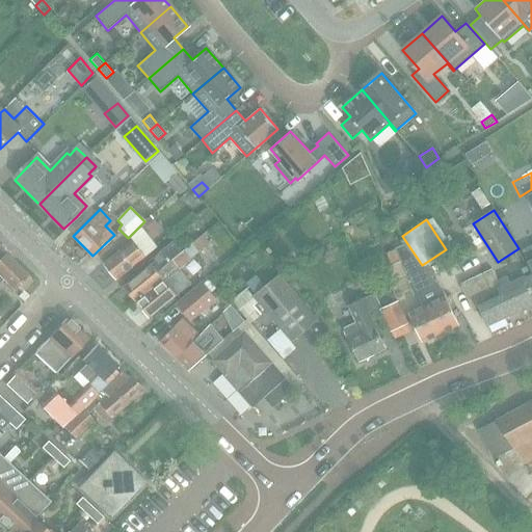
[(115,280),(145,256),(132,240),(103,263),(115,280)]
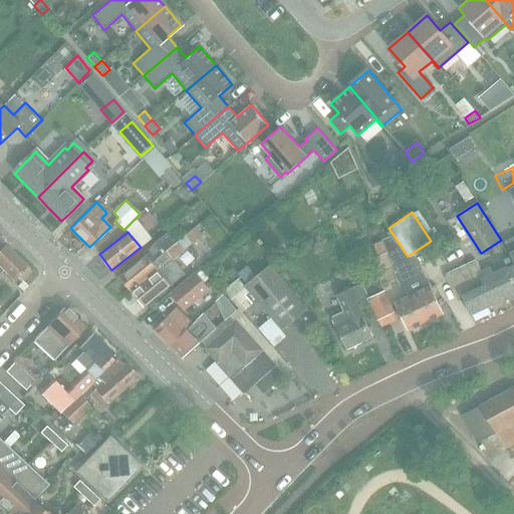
[(119,277),(132,292),(175,260),(186,251),(179,243),(177,244),(176,243),(168,233),(154,244),(160,251),(149,259),(146,255),(119,277)]
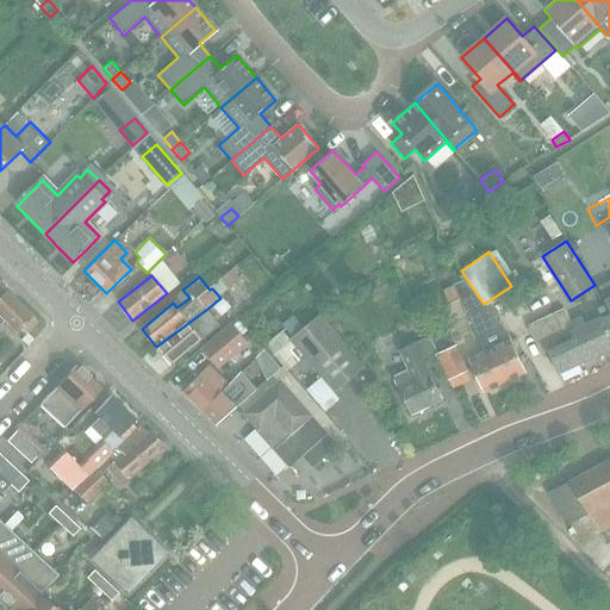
[(609,280),(598,286),(609,311),(609,313),(603,318),(609,332),(609,280)]
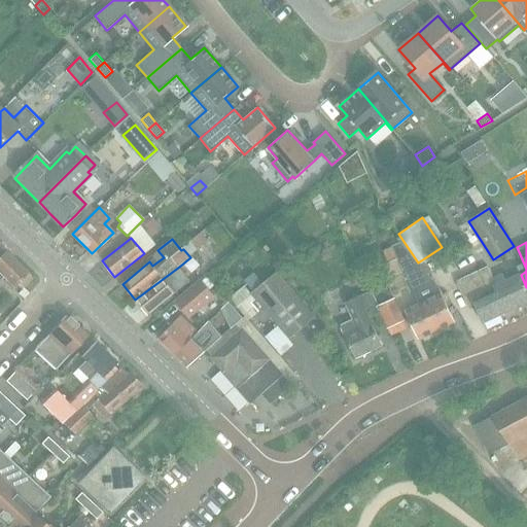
[(23,286),(32,277),(4,250),(0,254),(0,273),(13,287),(19,282),(23,286)]
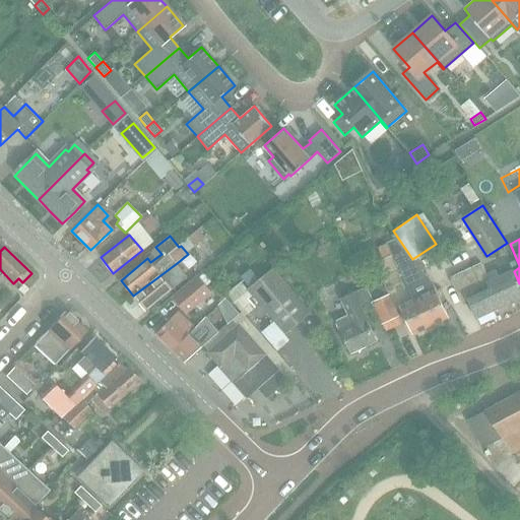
[(401,305),(413,332),(447,317),(435,290),(436,289),(433,285),(412,259),(398,266),(413,300),(401,305)]
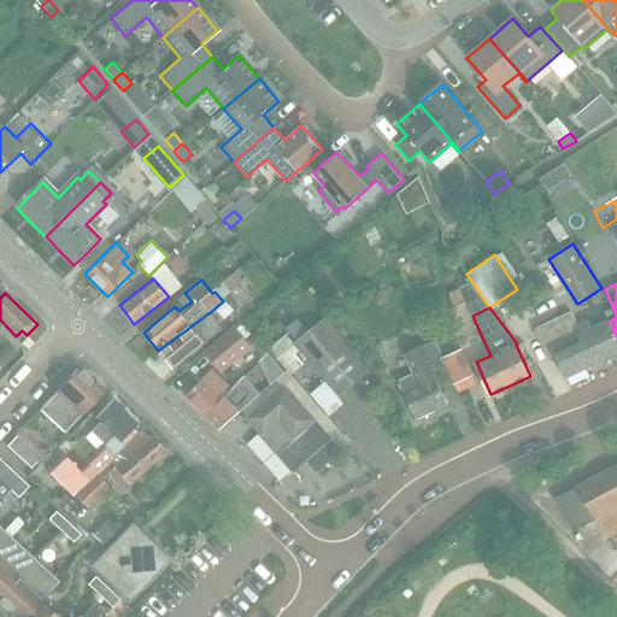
[(570,310),(534,328),(548,359),(554,357),(564,377),(616,352),(616,336),(610,322),(607,318),(581,330),(570,310)]
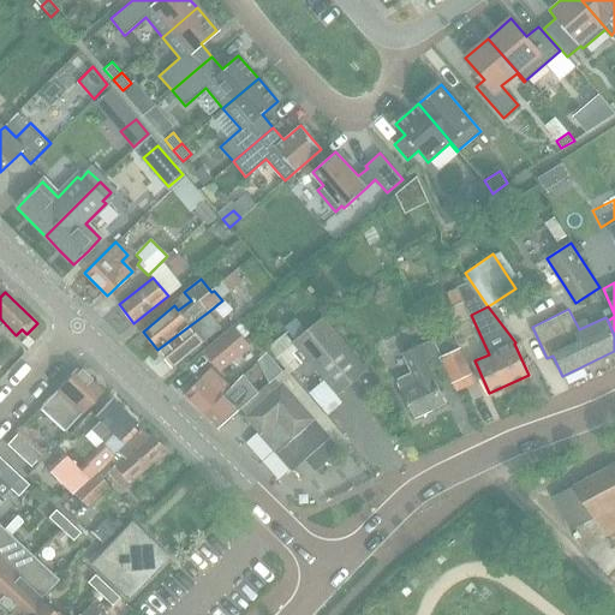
[(213,335),(212,334),(221,327),(209,311),(157,350),(173,368),(213,335)]
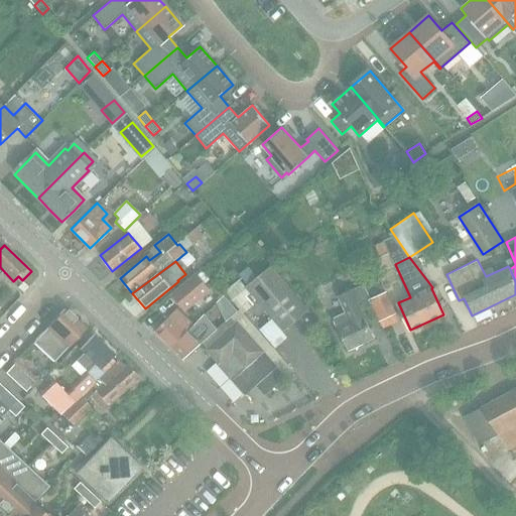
[(282,331),(307,310),(271,267),(247,287),(282,331)]
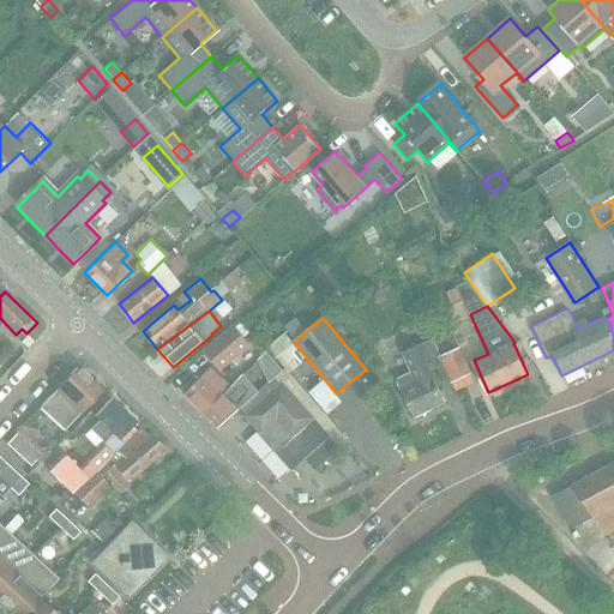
[(235,326),(205,351),(216,363),(221,369),(251,344),(246,338),(235,326)]
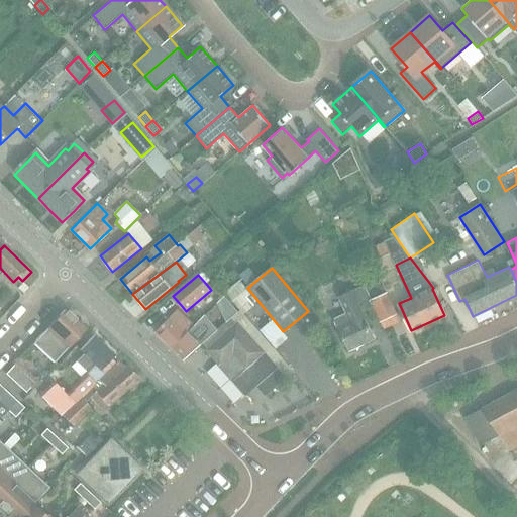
[(364,285),(371,300),(381,320),(397,312),(381,277),(364,285)]
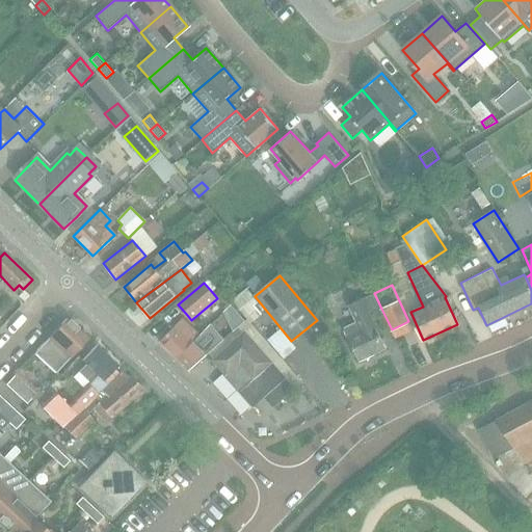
[(370,314),(381,309),(374,293),(349,304),(357,322),(344,328),(360,361),(387,348),(370,314)]
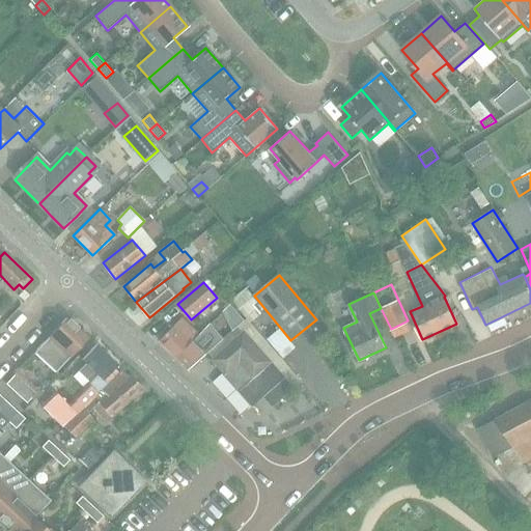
[(66,316),(33,352),(55,372),(88,336),(66,316)]
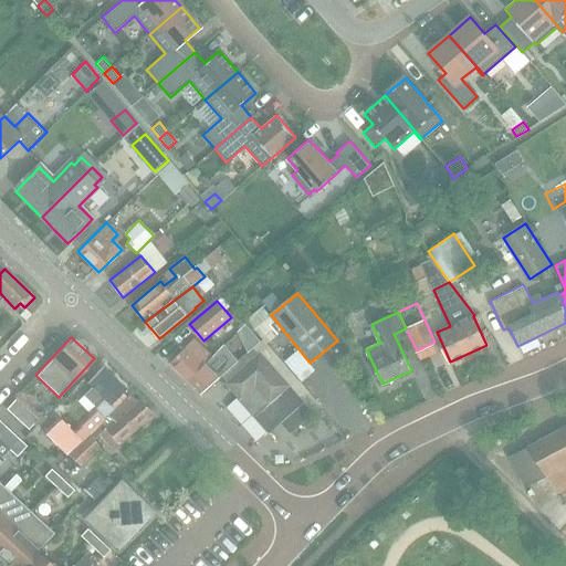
[(169,364),(201,394),(238,362),(224,344),(212,356),(195,338),(169,364)]
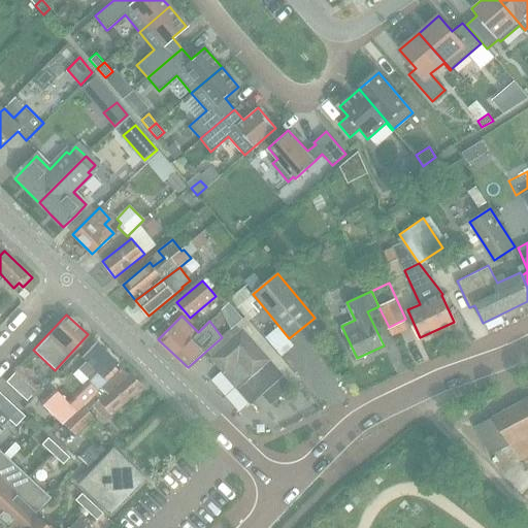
[(253,401),(263,392),(272,402),(292,384),(283,373),(284,373),(243,329),(212,357),(253,401)]
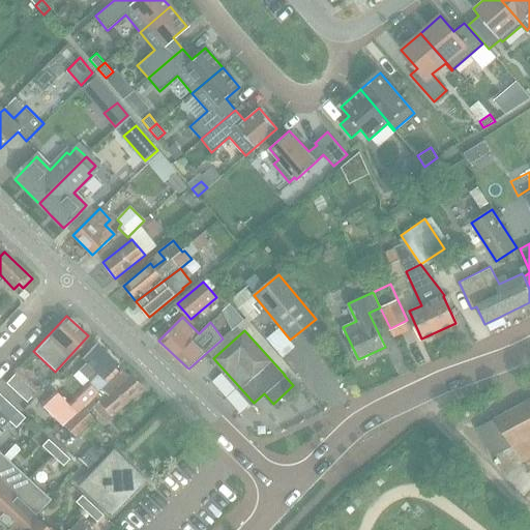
[(72,396),(75,398),(83,408),(93,396),(118,372),(113,366),(116,363),(96,344),(81,358),(85,362),(78,370),(86,378),(93,371),(97,375),(89,383),(88,382),(72,396)]
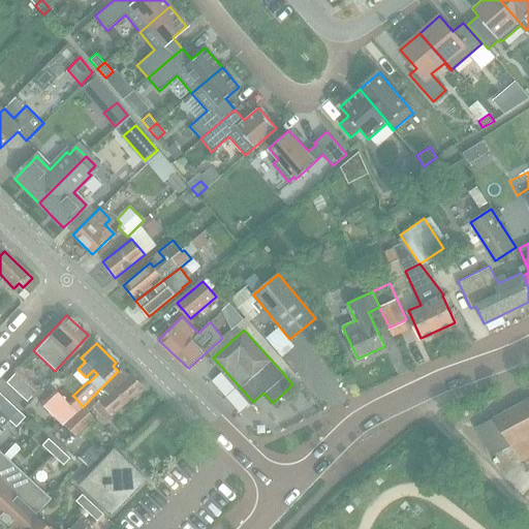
[(120,369),(118,371),(93,396),(99,402),(94,408),(104,419),(141,387),(126,373),(125,374),(120,369)]
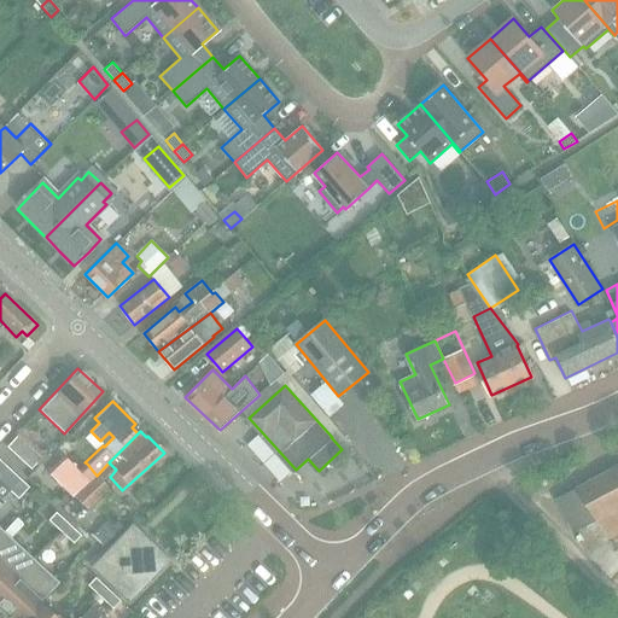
[(6,447),(30,468),(41,456),(17,435),(6,447)]
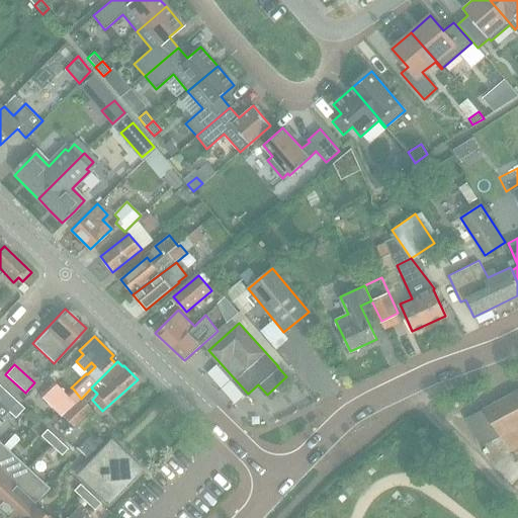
[(40,399),(60,417),(74,402),(56,382),(40,399)]
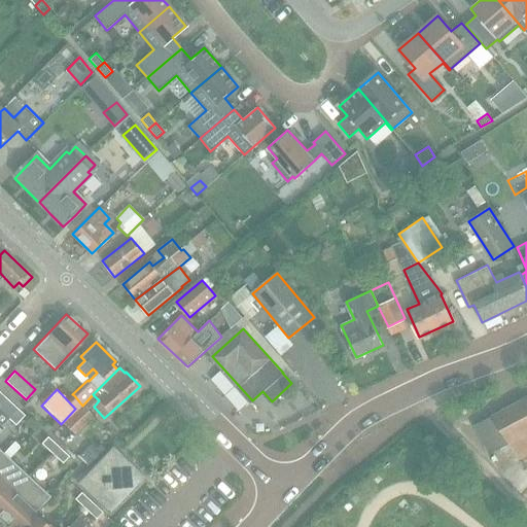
[(0,411),(8,418),(16,409),(0,392),(0,411)]
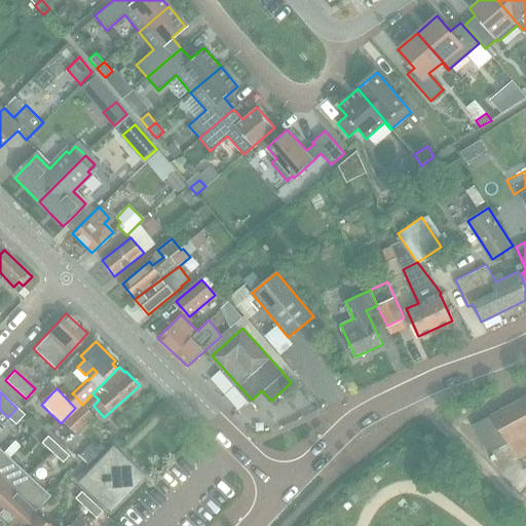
[(509,443),(518,457),(525,452),(525,395),(490,413),(491,416),(474,424),(488,453),(509,443)]
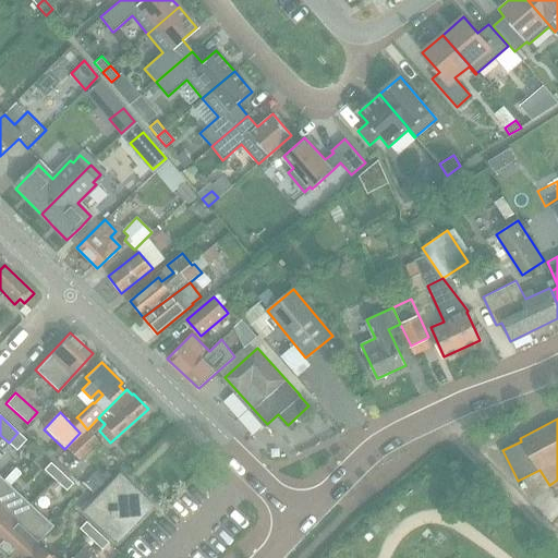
[(82,455),(97,440),(87,429),(72,444),(82,455)]
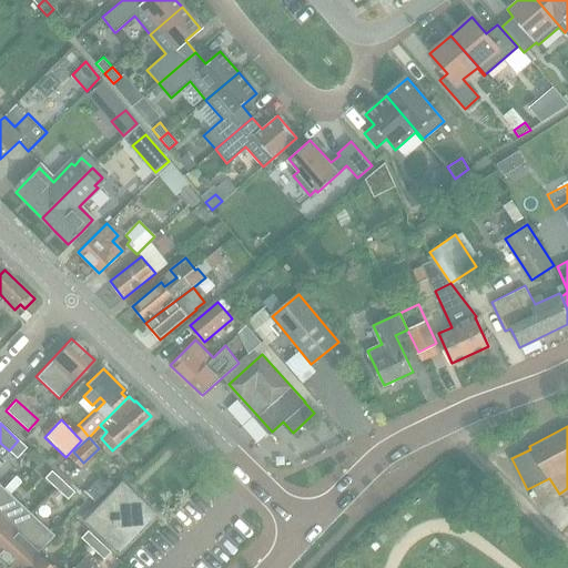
[(26,447),(18,440),(9,450),(16,458),(26,447)]
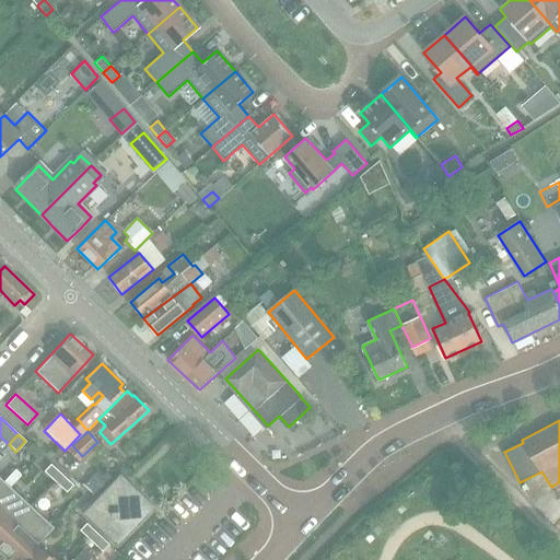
[(43,470),(55,481),(61,474),(50,464),(43,470)]
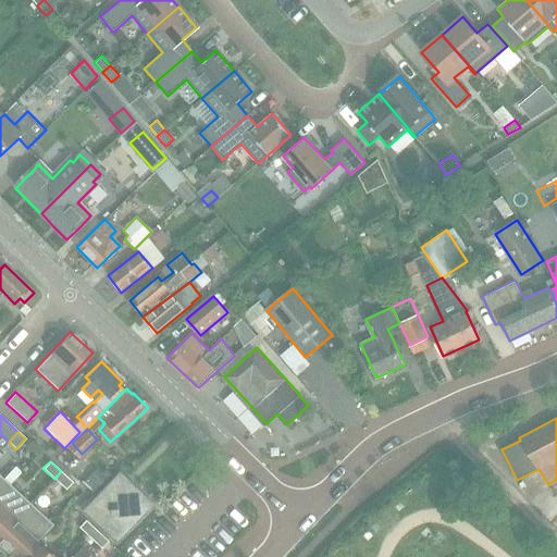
[(72,482),(61,471),(54,479),(65,489),(72,482)]
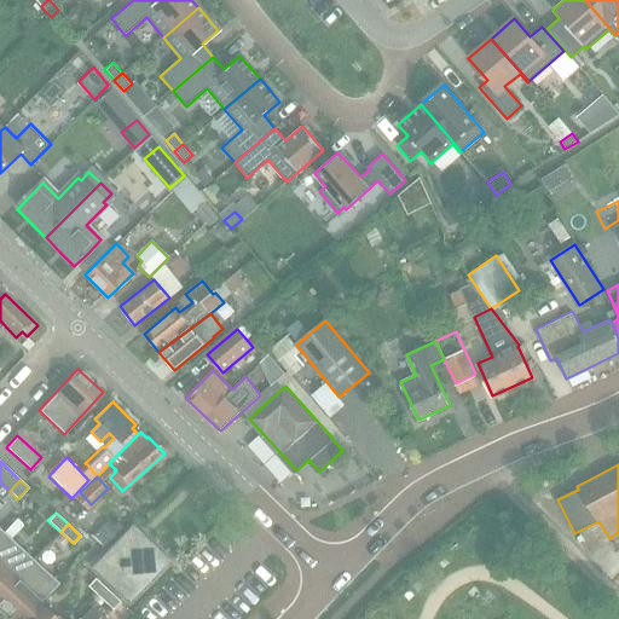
[(93,567),(128,601),(167,560),(132,527),(93,567)]
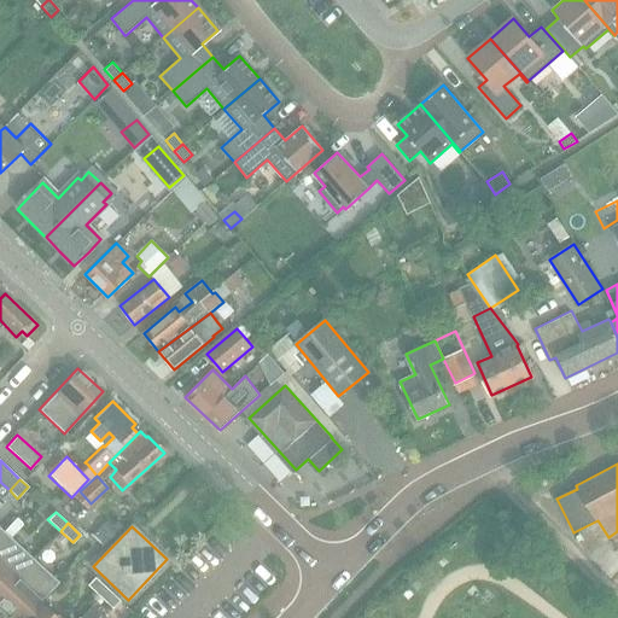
[(0,548),(11,537),(0,528),(0,548)]
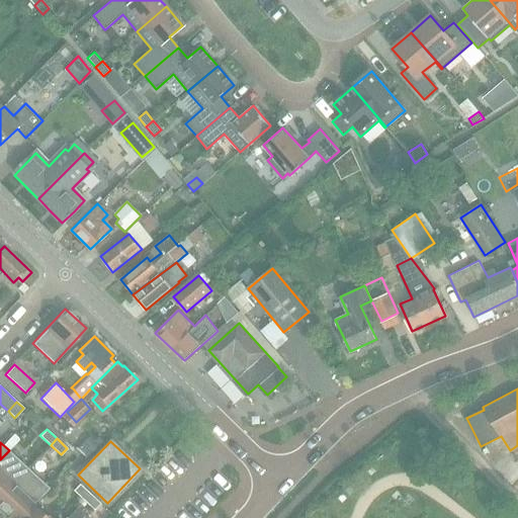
[(0,499),(28,468),(9,450),(0,459),(0,499)]
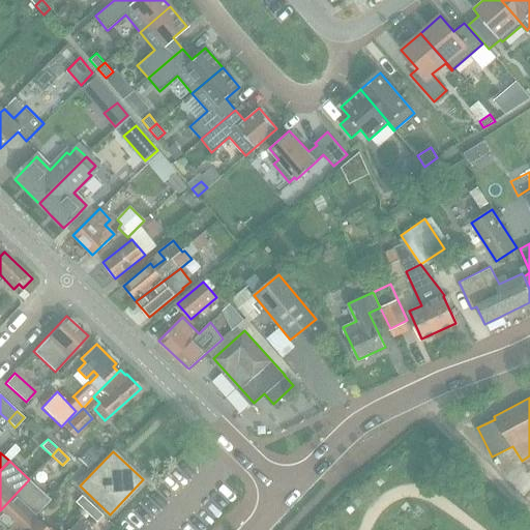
[(0,518),(12,529),(20,529),(50,498),(29,479),(0,510),(0,518)]
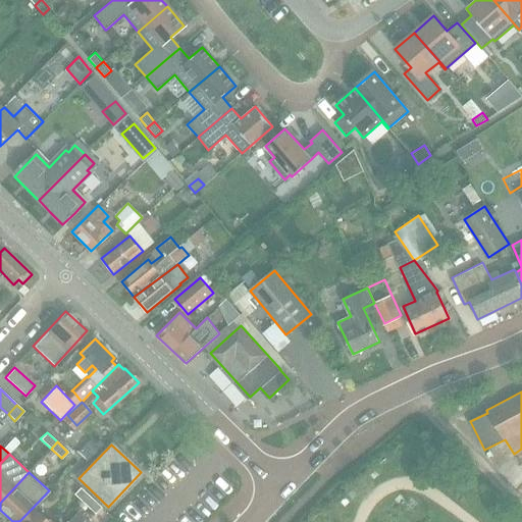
[(73,493),(84,504),(90,497),(80,487),(73,493)]
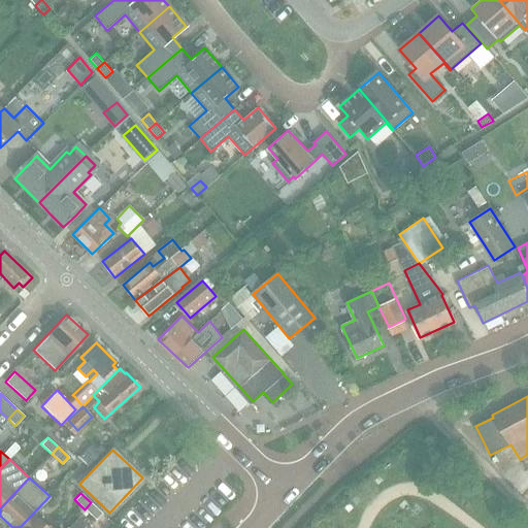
[(50,497),(50,496),(20,527),(48,527),(34,514),(50,497)]
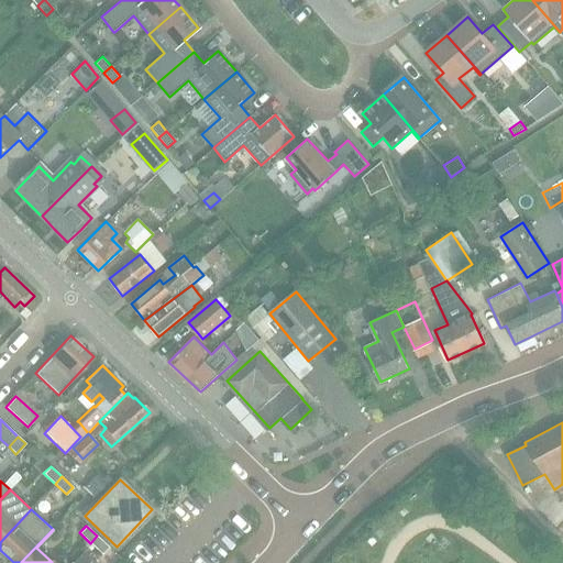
[(97,536),(90,543),(101,554),(109,547),(97,536)]
